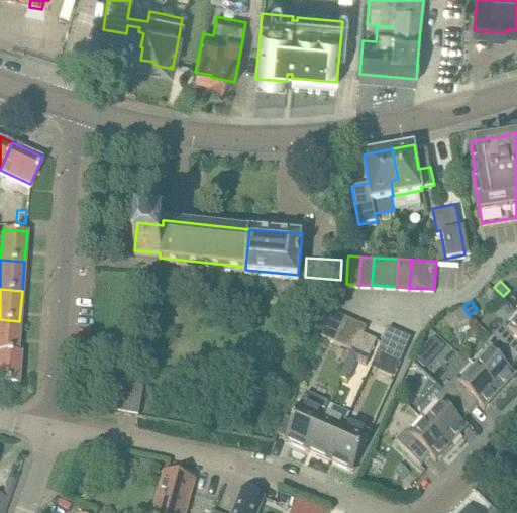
[(460,320),(469,315),(463,306),(454,311),(460,320)]
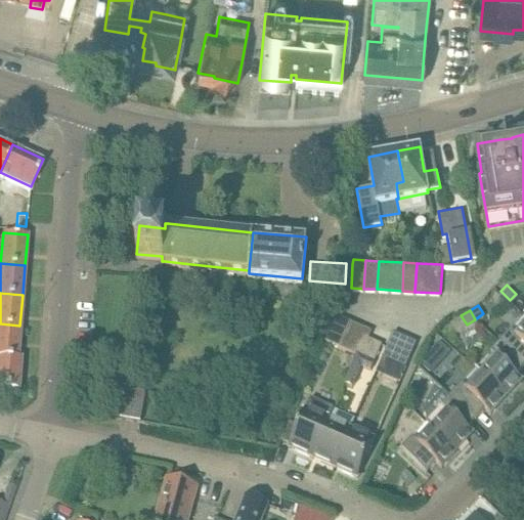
[(338,343),(349,317),(337,312),(325,337),(338,343)]
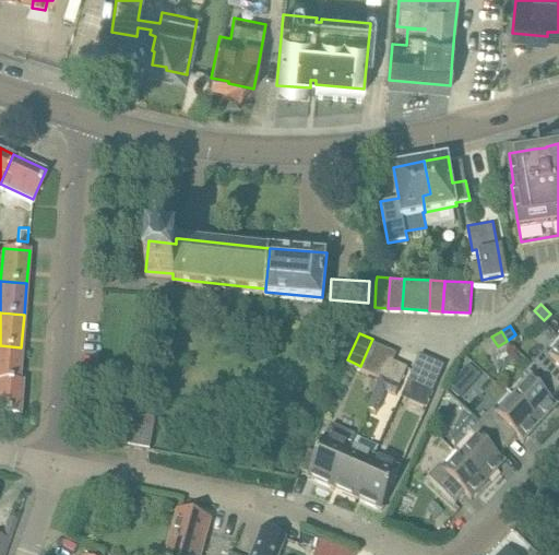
[(558,335),(534,364),(558,386),(558,335)]
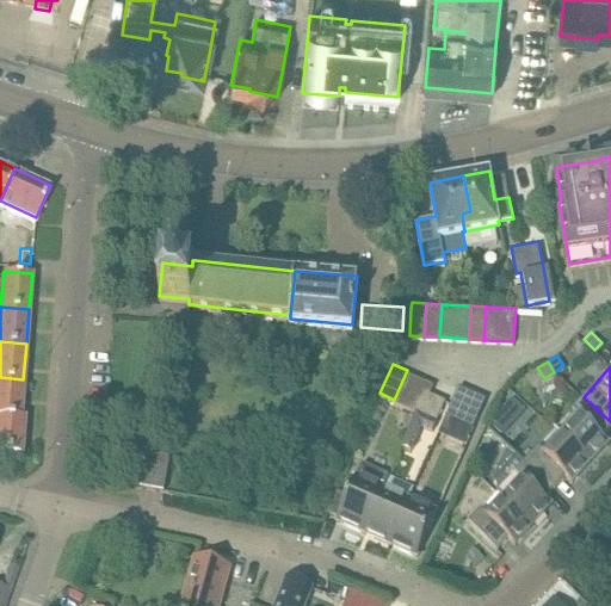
[(407,370),(394,400),(407,406),(420,376),(407,370)]
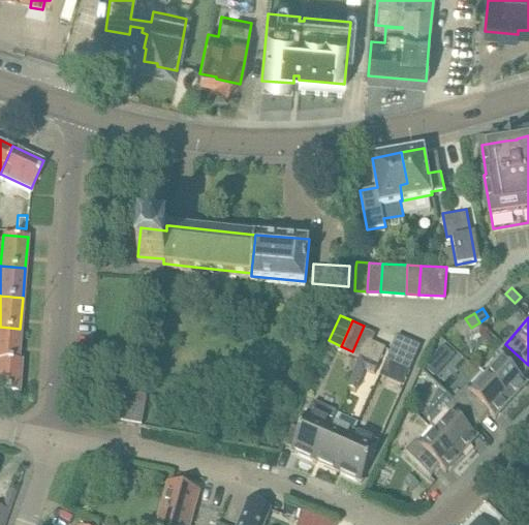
[(372,338),(375,331),(364,326),(352,351),(361,354),(364,357),(372,338)]
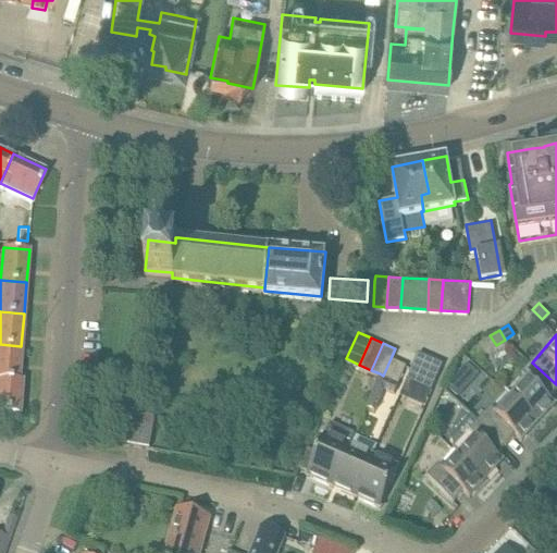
[(0,377),(19,379),(21,346),(0,344),(0,377)]
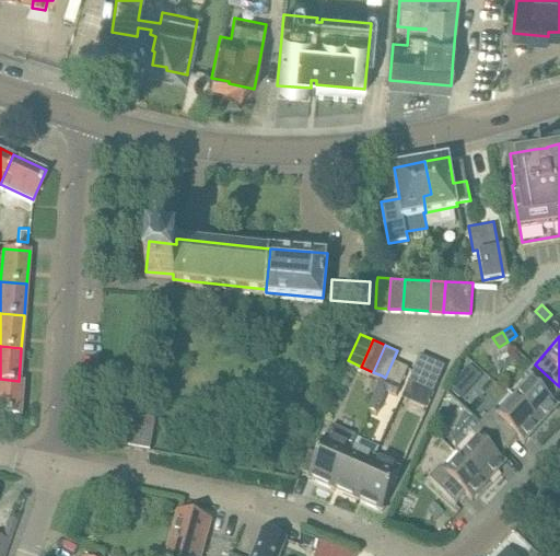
[(420,383),(433,357),(420,351),(408,378),(420,383)]
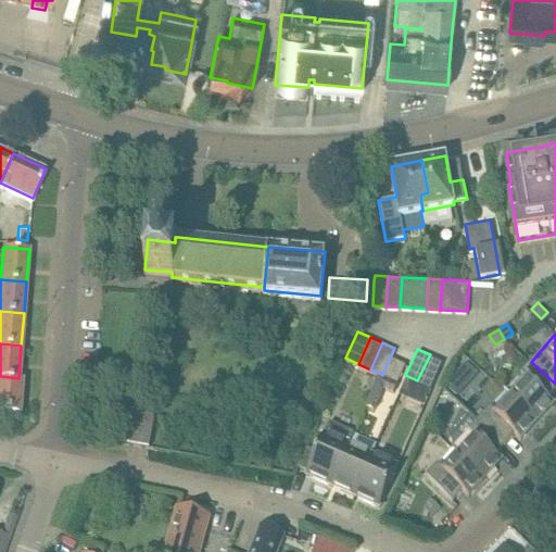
[(430,354),(417,380),(430,387),(442,360),(430,354)]
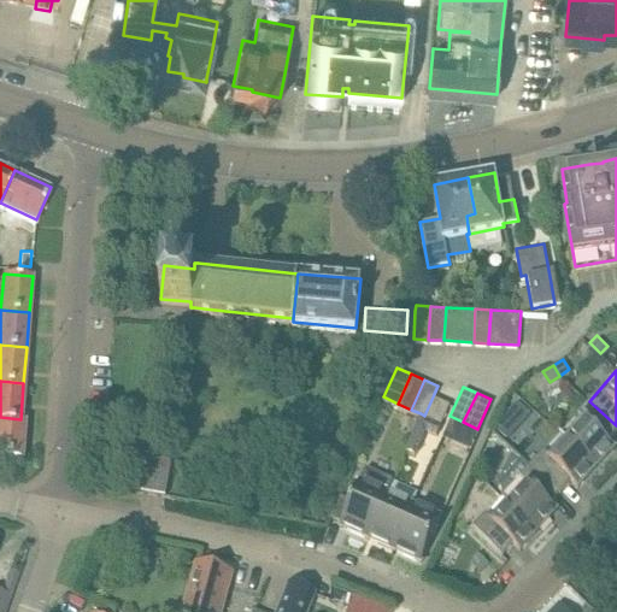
[(424,416),(441,423),(450,401),(434,394),(424,416)]
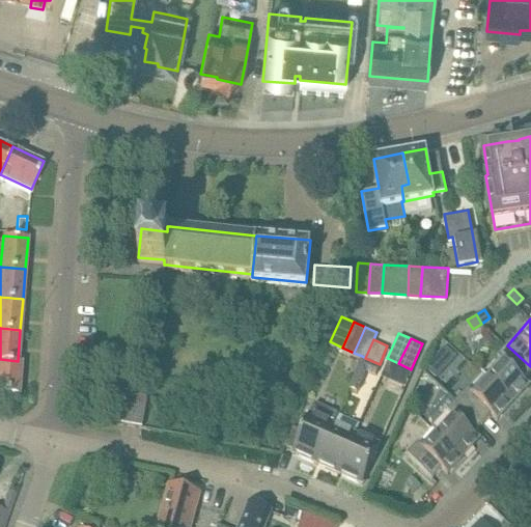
[(446,343),(436,355),(447,365),(457,354),(446,343)]
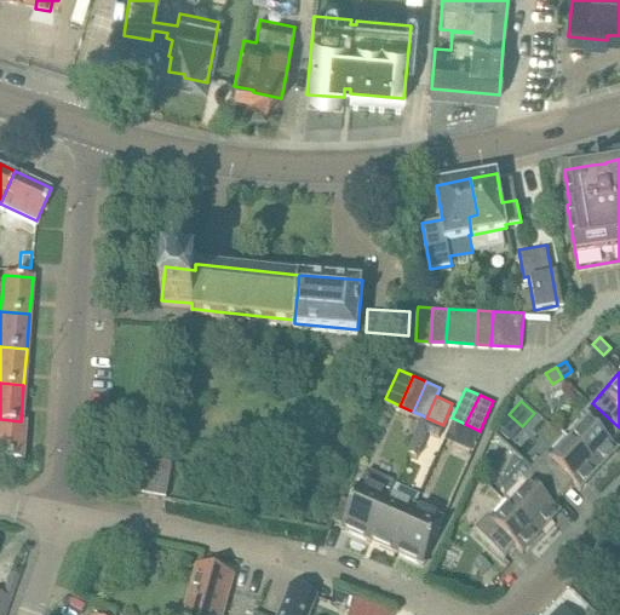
[(619,427),(592,403),(563,435),(598,466),(616,447),(610,441),(619,429),(619,427)]
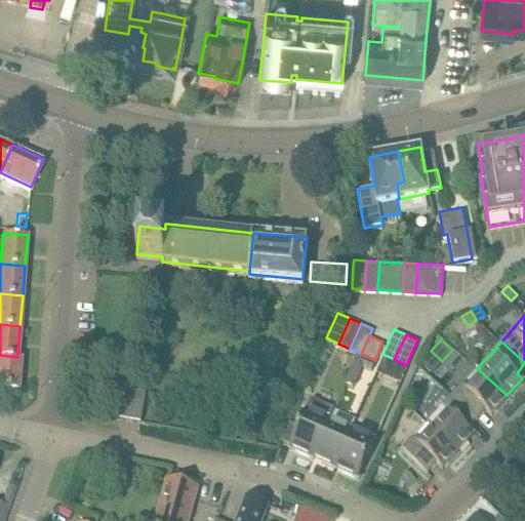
[(361,354),(358,352),(346,381),(353,384),(362,363),(371,367),(375,360),(361,354)]
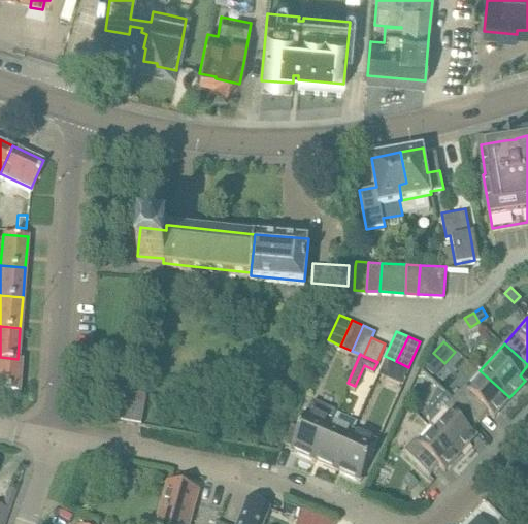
[(21,360),(18,359),(0,357),(0,390),(19,392),(21,360)]
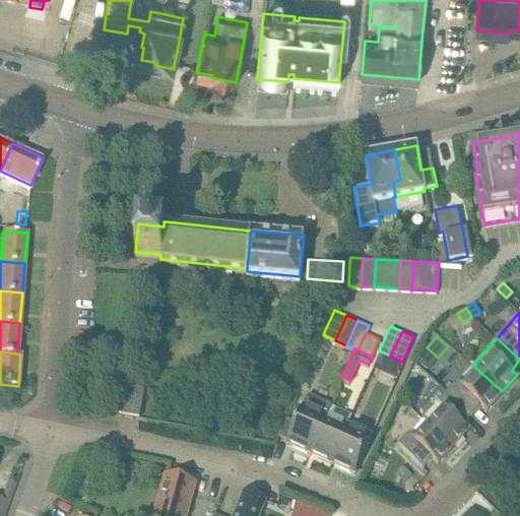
[(472,365),(448,391),(472,412),(480,403),(484,406),(486,408),(502,391),(472,365)]
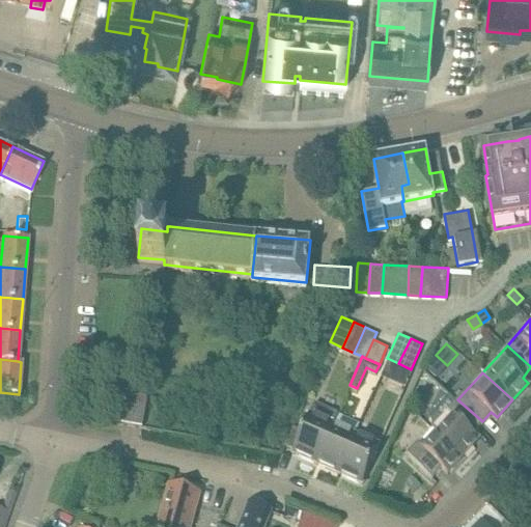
[(114,419),(142,424),(143,420),(147,393),(120,389),(114,419)]
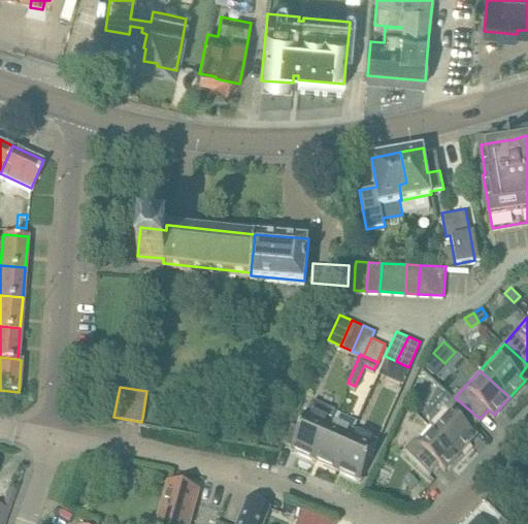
[(312,397),(299,428),(291,448),(315,458),(331,419),(337,407),(312,397)]
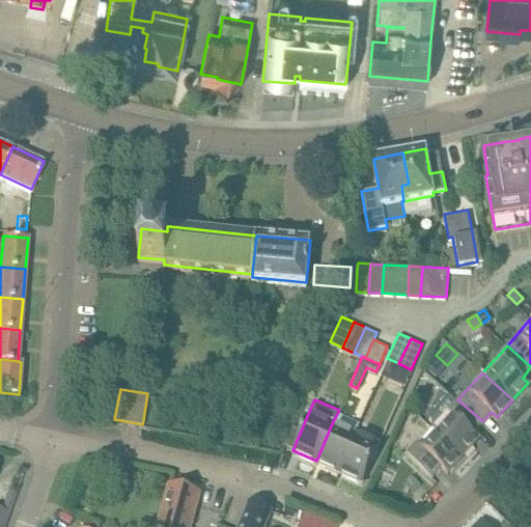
[(482,421),(457,399),(432,426),(463,453),(478,437),(473,432),(482,421)]
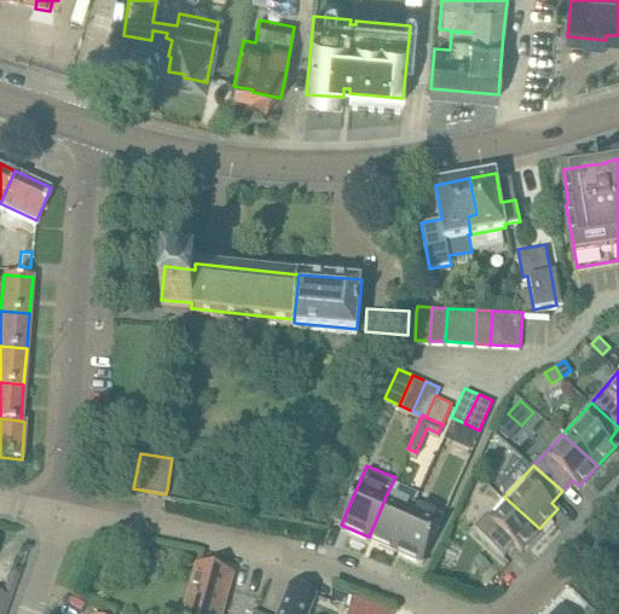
[(394,548),(415,503),(388,491),(369,537),(394,548)]
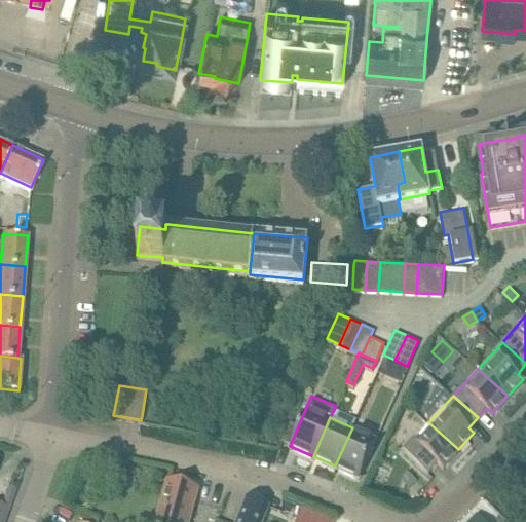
[(443,467),(458,449),(428,422),(404,450),(427,472),(438,461),(443,467)]
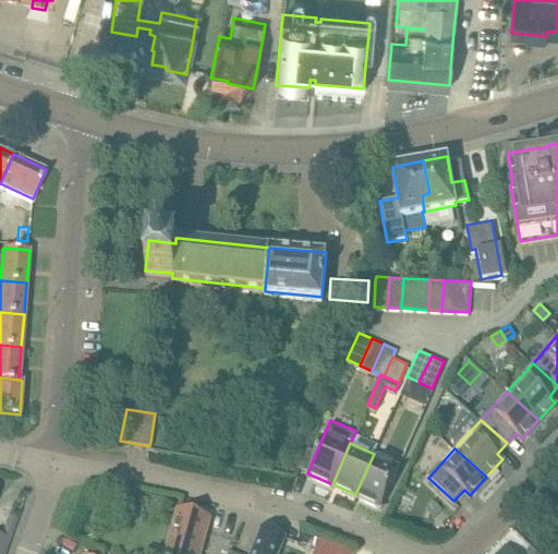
[(374,454),(355,494),(380,505),(399,465),(374,454)]
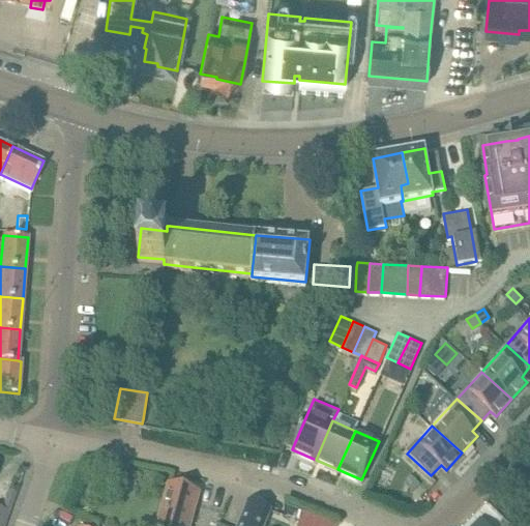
[(412,471),(404,480),(413,489),(421,479),(412,471)]
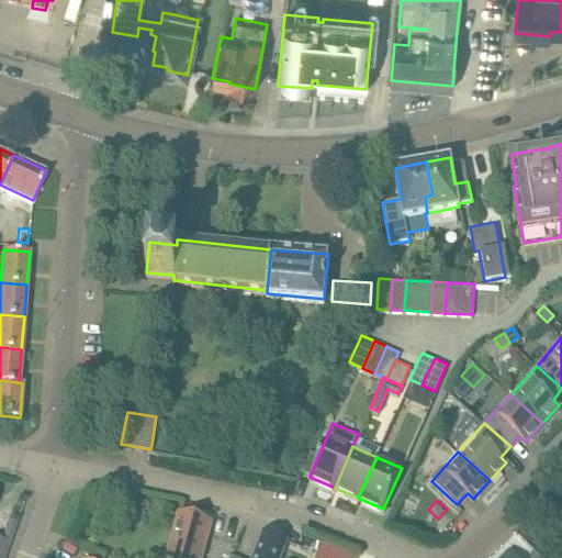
[(201,557),(206,540),(212,520),(178,510),(165,557),(201,557)]
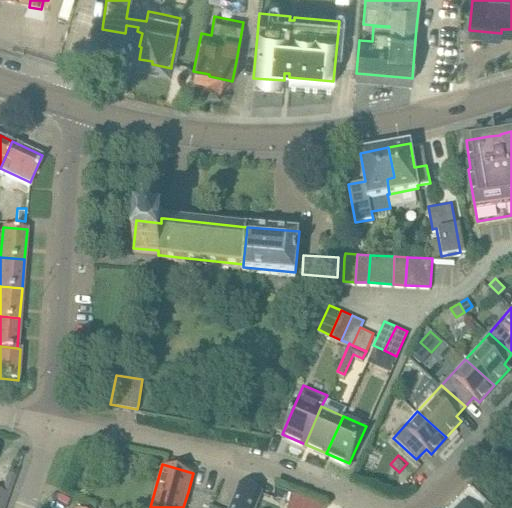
[(253,507),(261,489),(240,481),(229,507),(223,507),(210,503),(207,507),(253,507)]
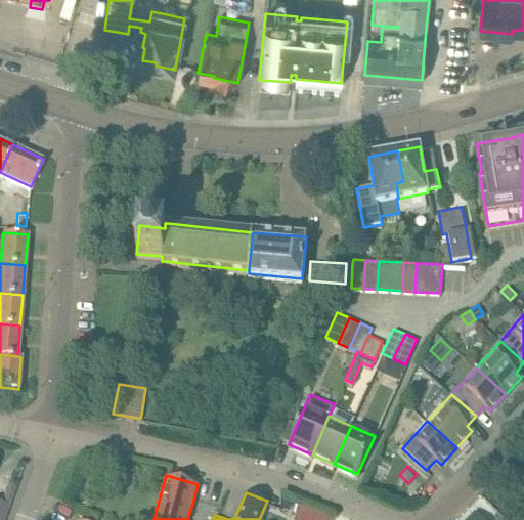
[(301,497),(292,519),(333,519),(337,513),(301,497)]
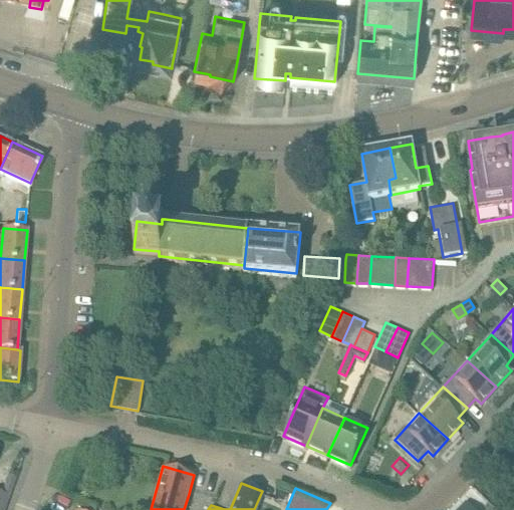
[(456,509),(497,509),(490,502),(481,509),(475,509),(466,500),(456,509)]
